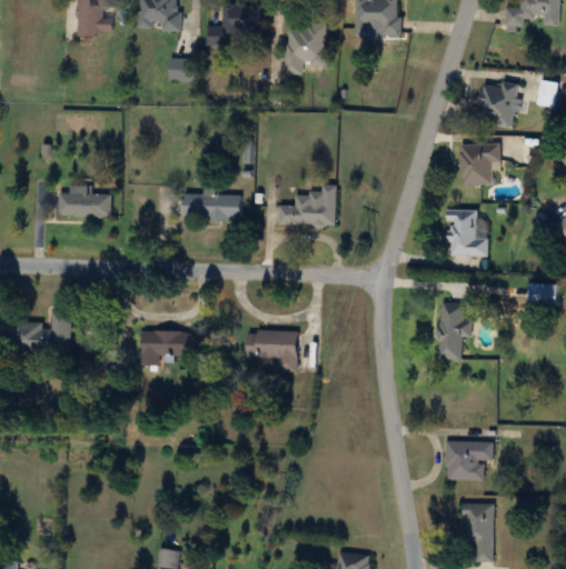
[(77,0),(78,36),(112,36),(112,0),(77,0)]
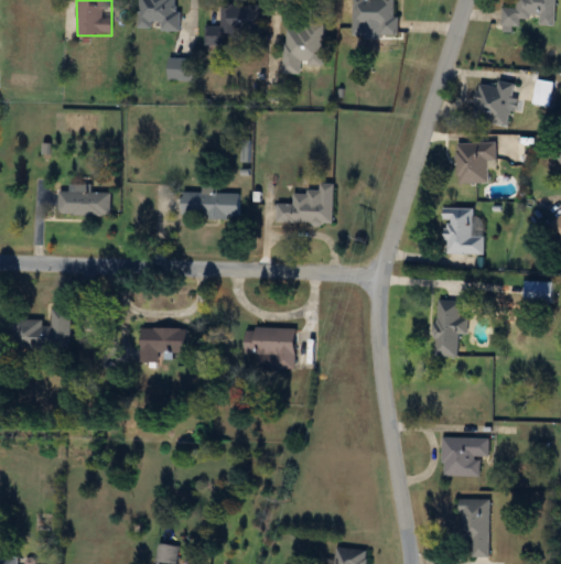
[(177,30),(177,0),(137,0),(137,29),(177,30)]
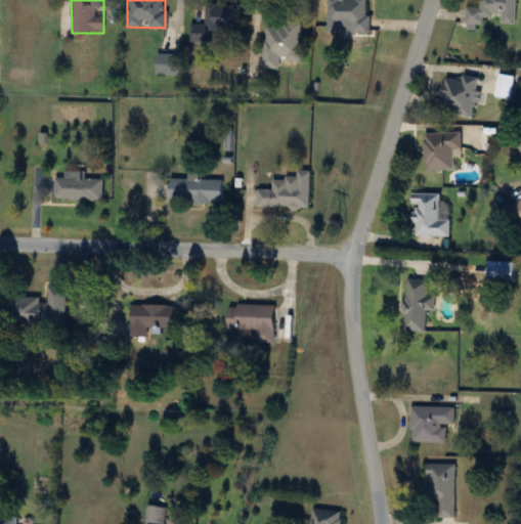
[(350,34),(367,34),(366,0),(324,0),(326,34),(342,34),(342,26),(350,26),(350,34)]
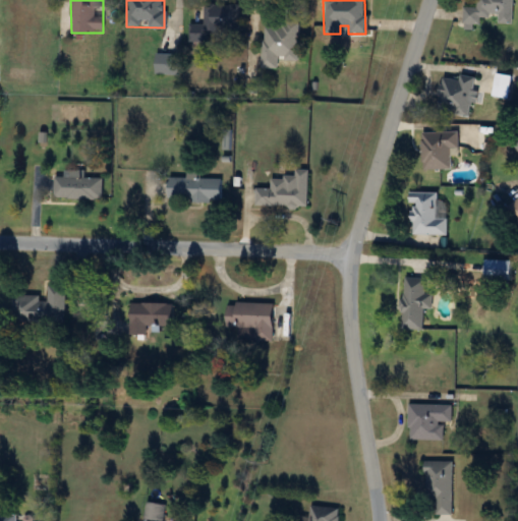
[(462,7),(461,27),(478,29),(478,16),(497,16),(497,23),(511,23),(511,0),(477,0),(477,7),(462,7)]
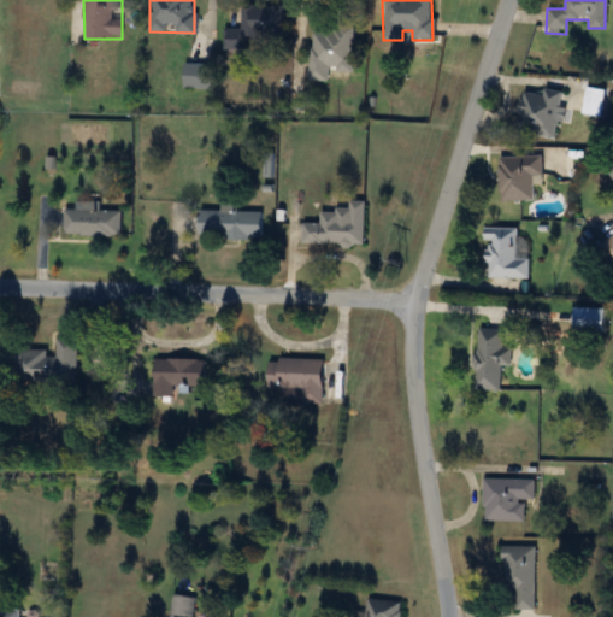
[(281,48),(281,5),(241,4),(240,29),(222,29),(222,48),(281,48)]
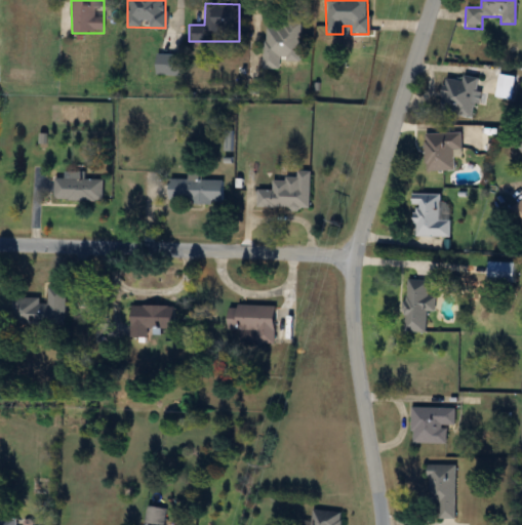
[(263,69),(278,70),(279,61),(298,61),(299,24),(264,23),(263,69)]
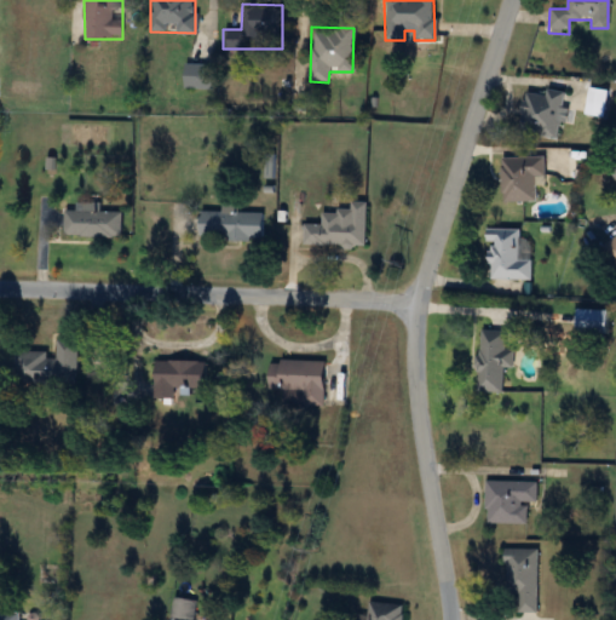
[(525,89),(520,133),(557,138),(563,93),(525,89)]
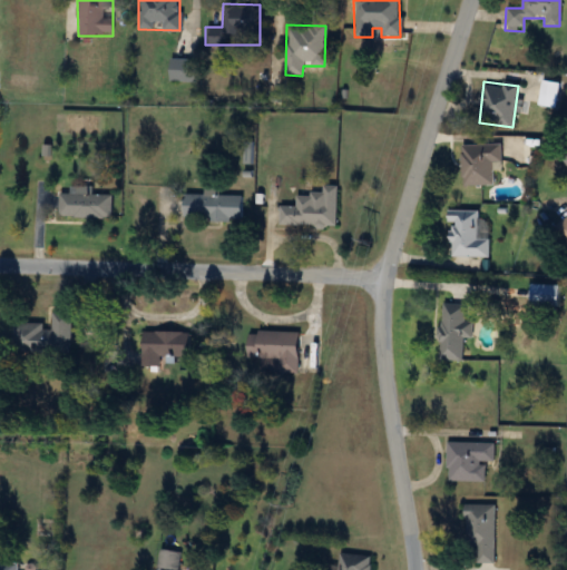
[(461,185),(497,185),(497,145),(461,145),(461,185)]
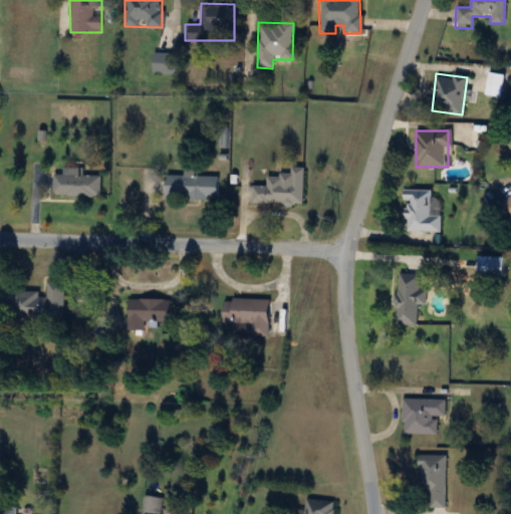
[(510,131),(502,139),(510,150),(510,131)]
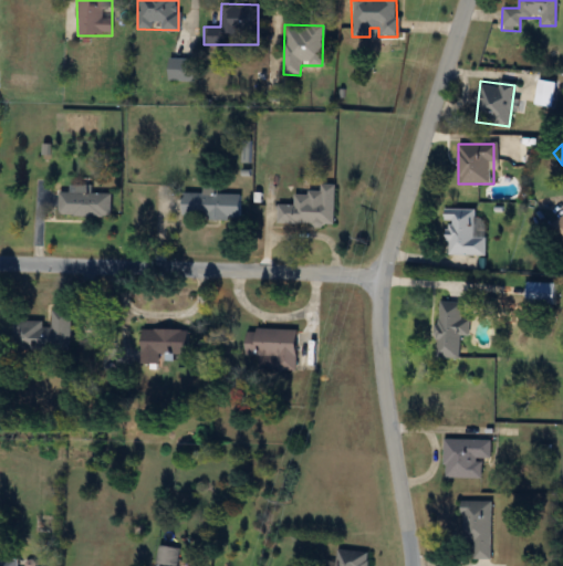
[(277,203),(277,223),(333,224),(333,184),(320,184),(320,191),(293,190),(293,205),(277,203)]
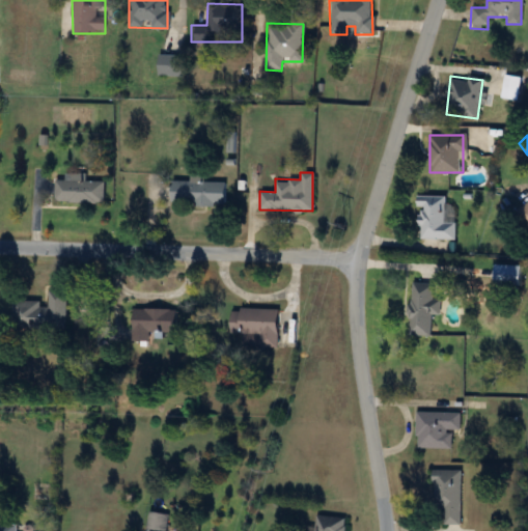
[(85,182),(85,174),(65,173),(65,179),(55,179),(54,202),(104,202),(104,182),(85,182)]
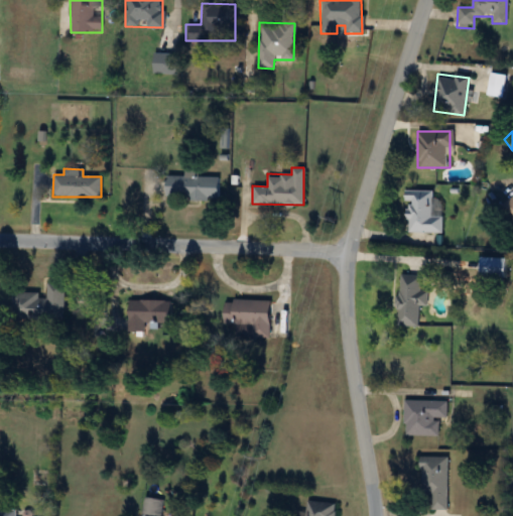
[(218,199),(218,176),(166,176),(166,199),(218,199)]
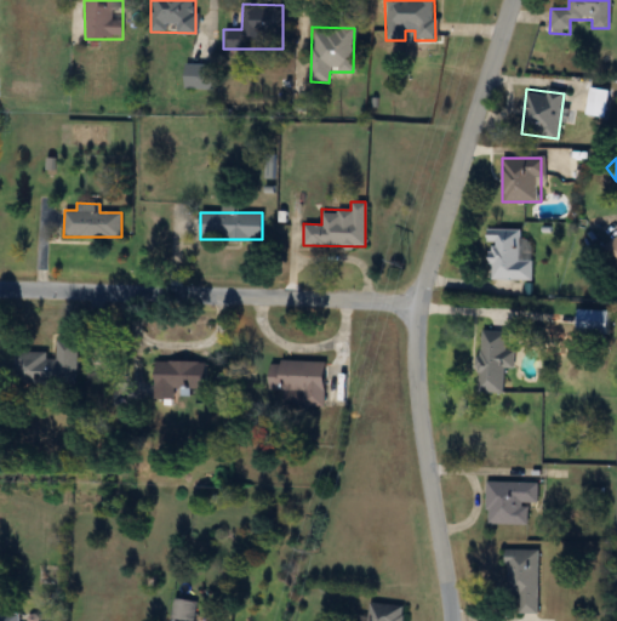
[(531,258),(519,258),(519,229),(490,228),(490,279),(531,279),(531,258)]
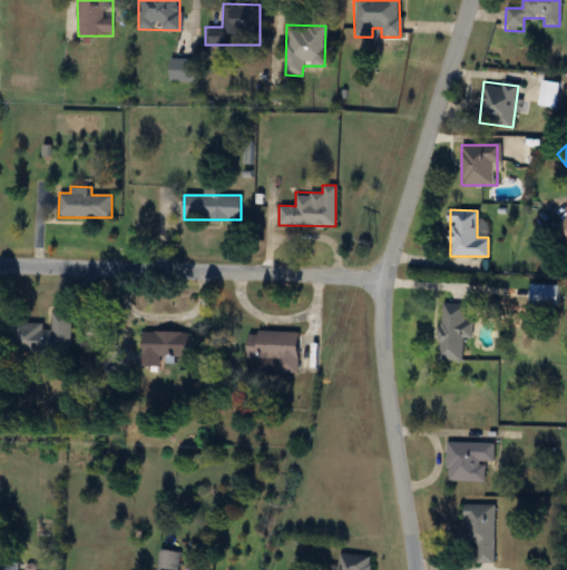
[(566,216),(550,227),(566,251),(566,216)]
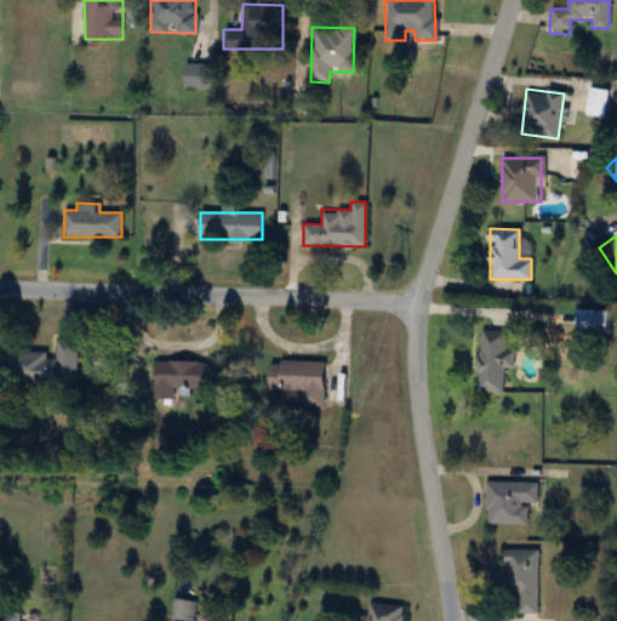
[(609,309),(577,308),(577,334),(609,335),(609,309)]
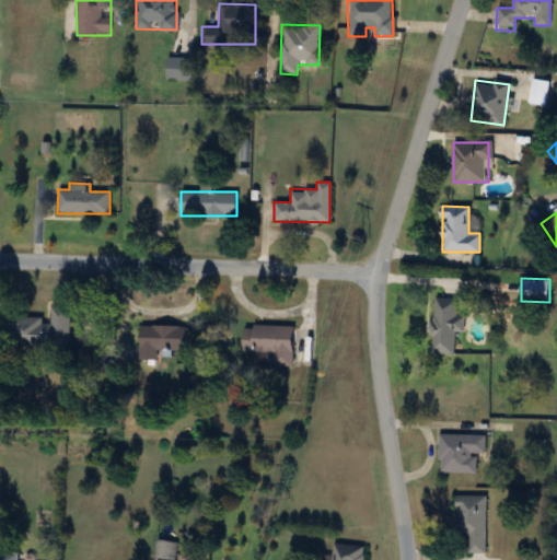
[(453,354),(454,331),(463,331),(463,315),(455,315),(456,299),(433,298),(431,353),(453,354)]
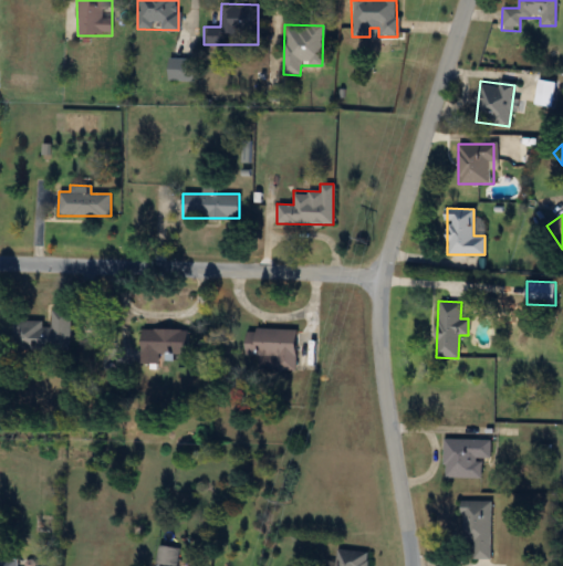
[(68,311),(49,310),(49,323),(10,322),(10,349),(68,350),(68,311)]
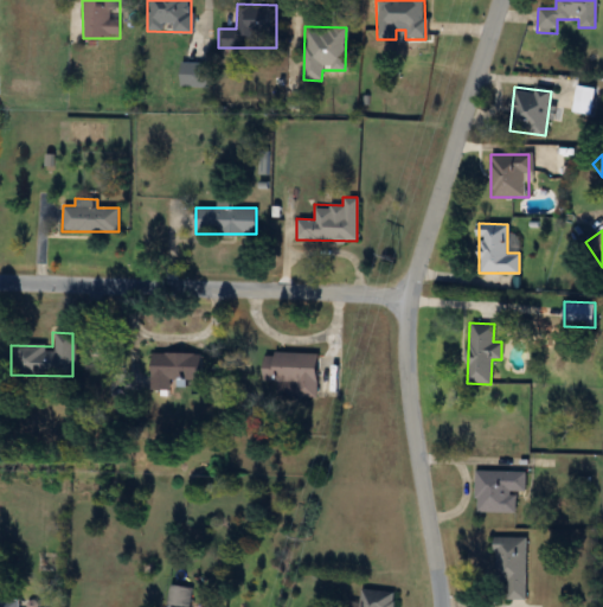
[(316,396),(318,353),(263,352),(263,382),(275,382),(275,396),(316,396)]
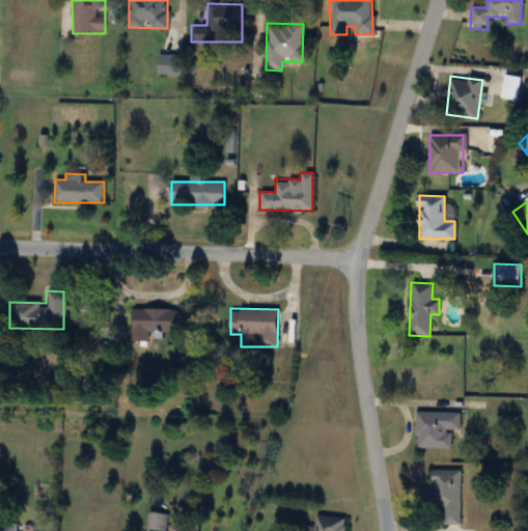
[(133,309),(133,333),(173,333),(173,309),(133,309)]
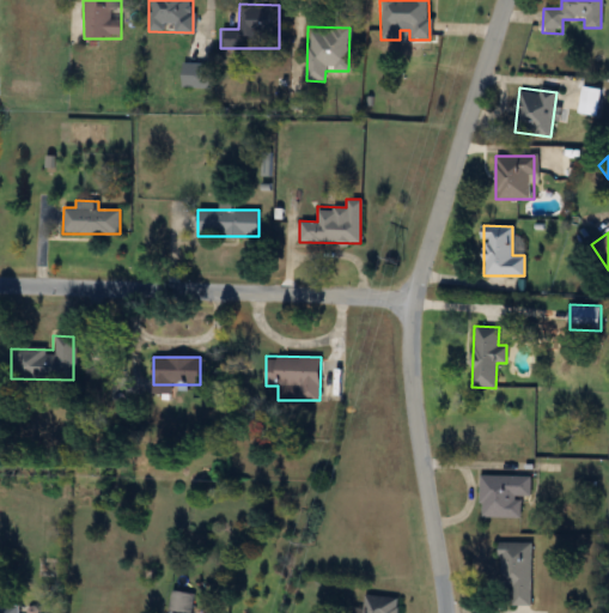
[(522,498),(530,498),(530,477),(480,475),(479,519),(521,519),(522,498)]
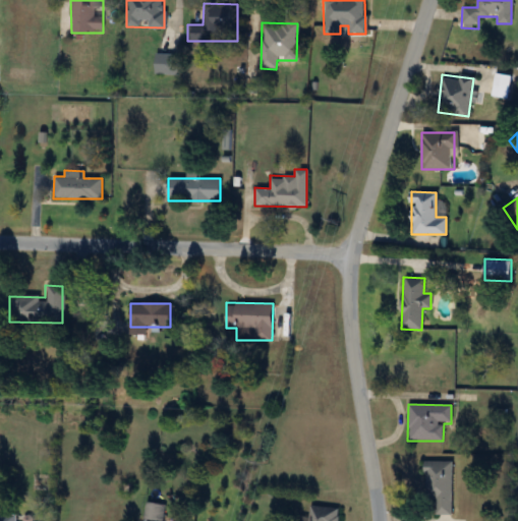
[(451,462),(423,462),(423,503),(435,503),(435,515),(451,515),(451,462)]
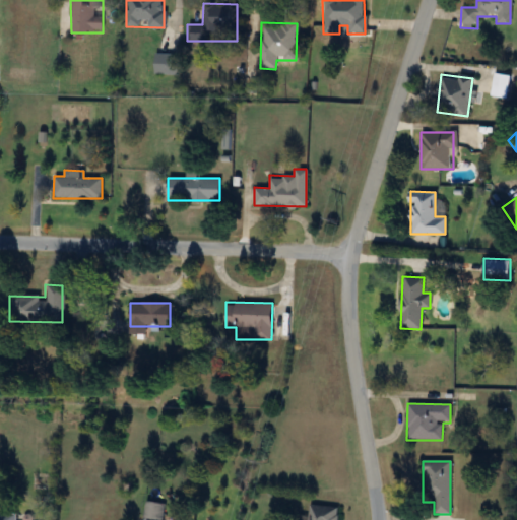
[(142,518),(153,519),(159,519),(164,504),(145,501),(142,518)]
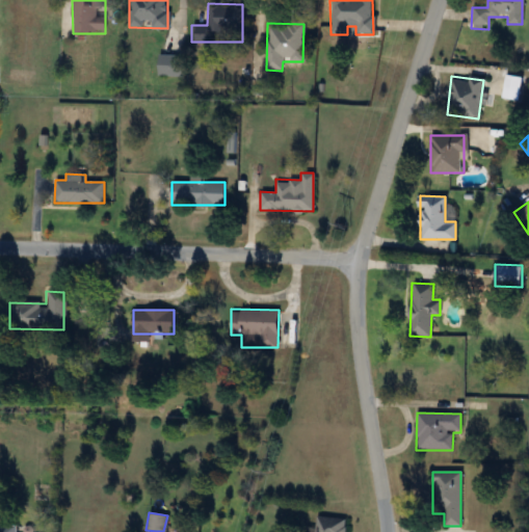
[(313,531),(342,531),(343,519),(314,516),(313,531)]
